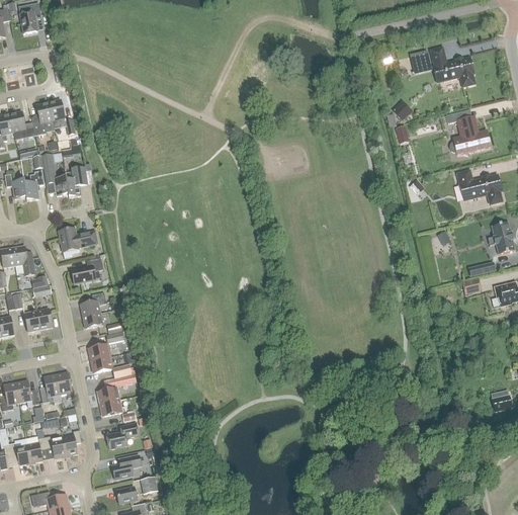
[(7,2),(9,11),(16,9),(14,1),(7,2)]
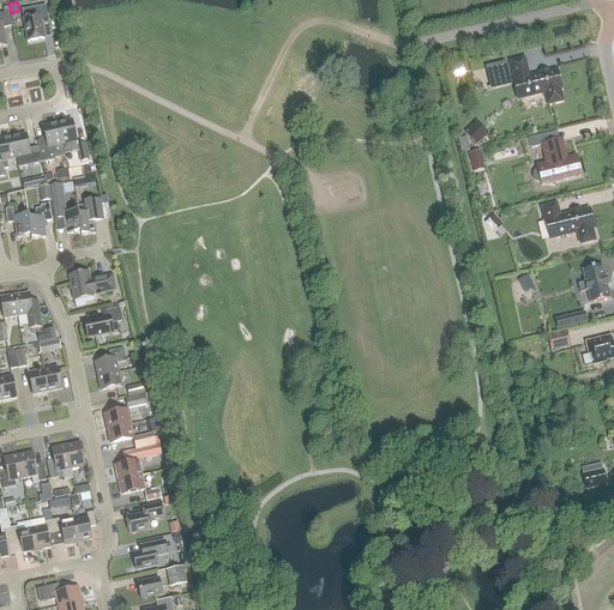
[(41,18),(48,17),(46,2),(30,6),(32,14),(23,16),(28,40),(44,36),(41,18)]
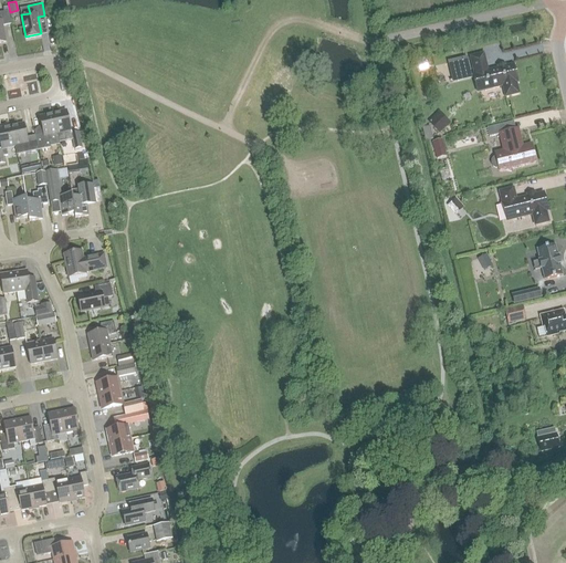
[(0,40),(6,40),(2,23),(11,22),(9,9),(0,10),(0,40)]
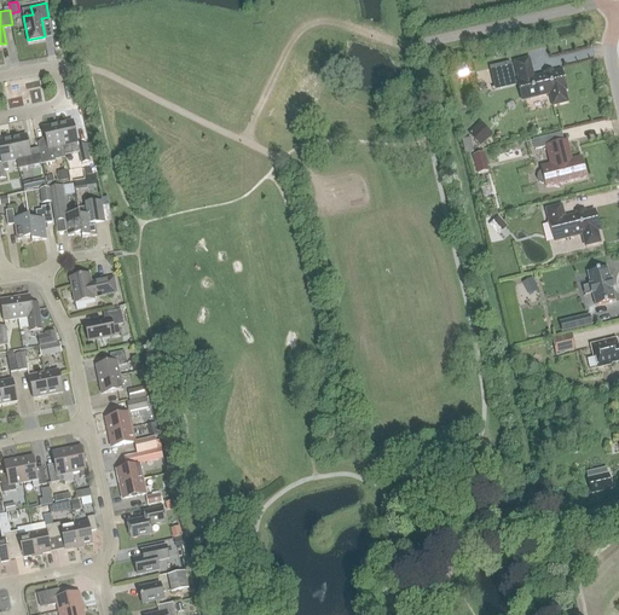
[(490,64),(496,87),(516,82),(510,59),(490,64)]
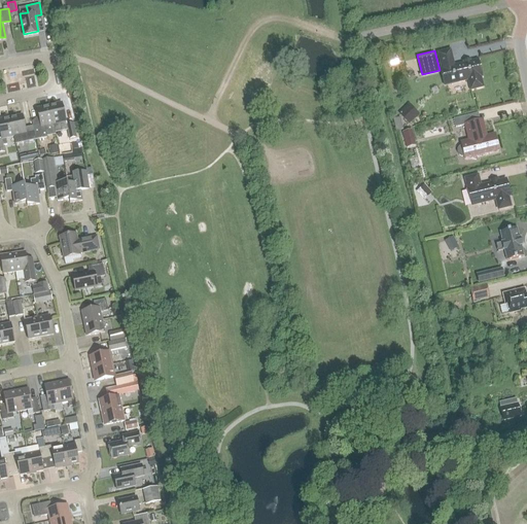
[(476,59),(440,67),(444,84),(468,78),(470,88),(482,84),(480,74),(482,74),(479,61),(476,59)]
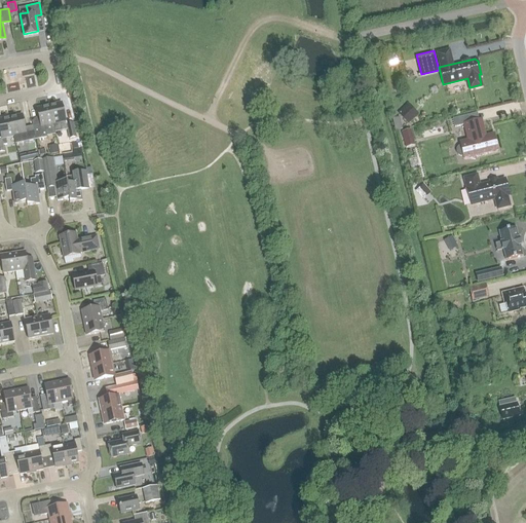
[(402,73),(390,76),(392,80),(395,80),(397,85),(403,84),(401,78),(403,77),(402,73)]
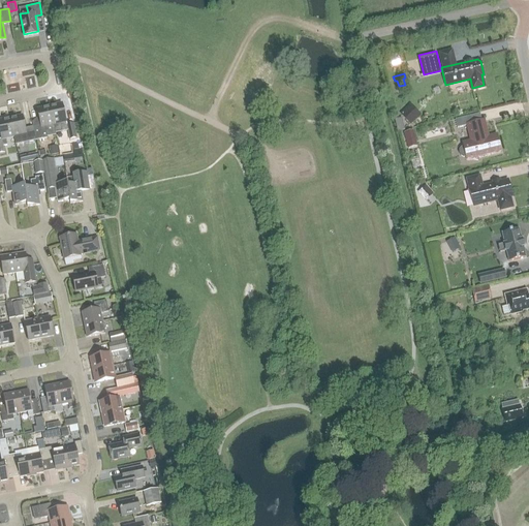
[(54,123),(60,122),(62,129),(67,128),(69,137),(76,135),(73,121),(66,123),(61,101),(49,104),(53,123),(54,123)]
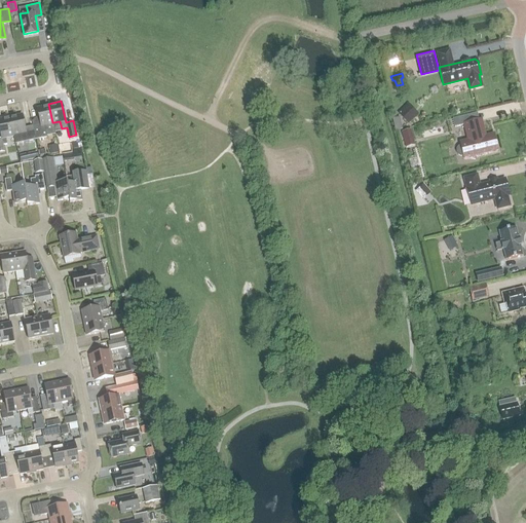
[(408,101),(398,110),(409,121),(418,111),(408,101)]
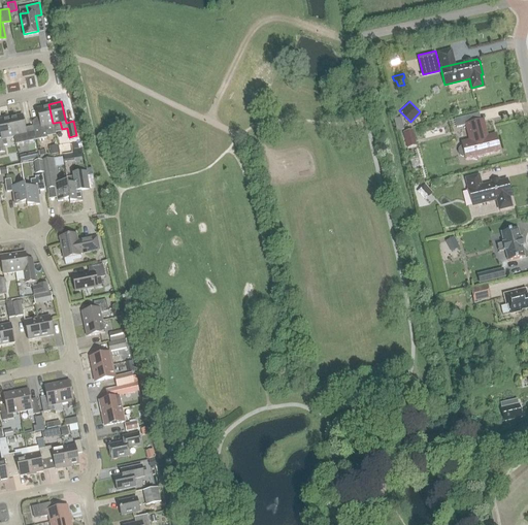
[(46,135),(46,134),(56,132),(54,123),(53,123),(48,104),(36,106),(39,121),(32,122),(32,125),(35,136),(35,138),(46,135)]
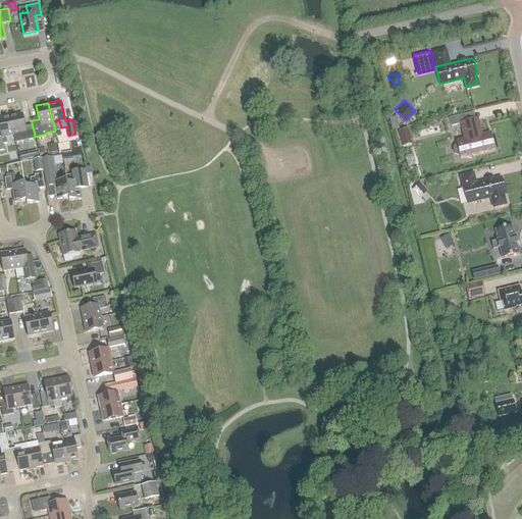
[(35,135),(32,123),(24,124),(21,111),(9,114),(13,134),(14,140),(35,135)]
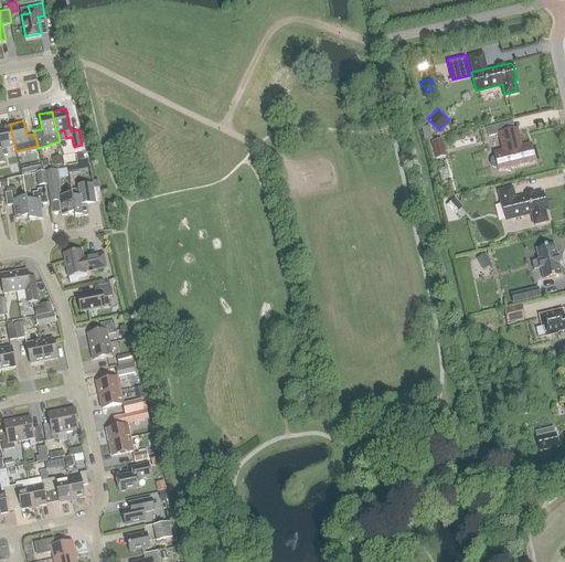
[(535,160),(532,147),(531,141),(521,144),(516,126),(503,129),(502,122),(486,125),(488,134),(499,131),(502,148),(493,150),(494,154),(492,156),(490,158),(490,161),(491,163),(494,166),(498,166),(498,169),(504,168),(511,169),(512,166),(535,160)]
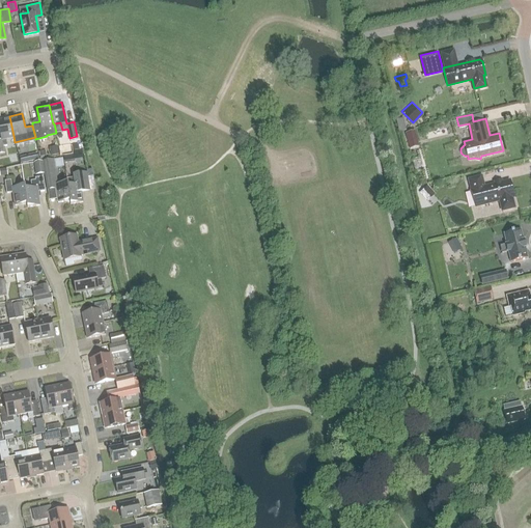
[(7,143),(6,137),(14,136),(9,116),(0,118),(0,134),(1,138),(0,138),(0,151),(5,151),(3,144),(7,143)]
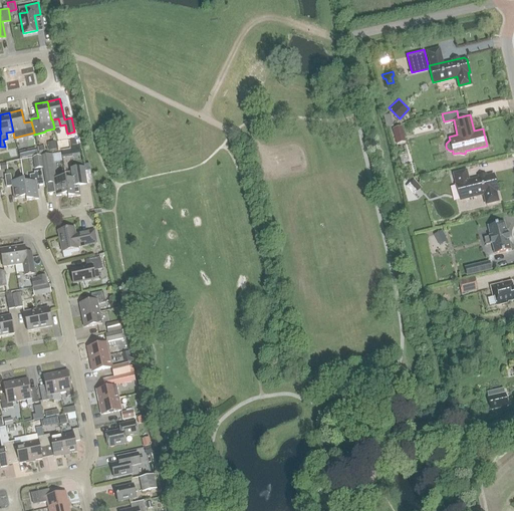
[(393,124),(390,112),(383,114),(387,126),(393,124)]
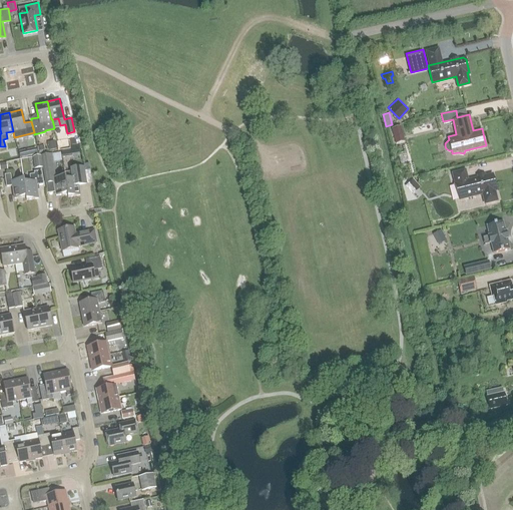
[(400,124),(392,126),(396,142),(404,139),(400,124)]
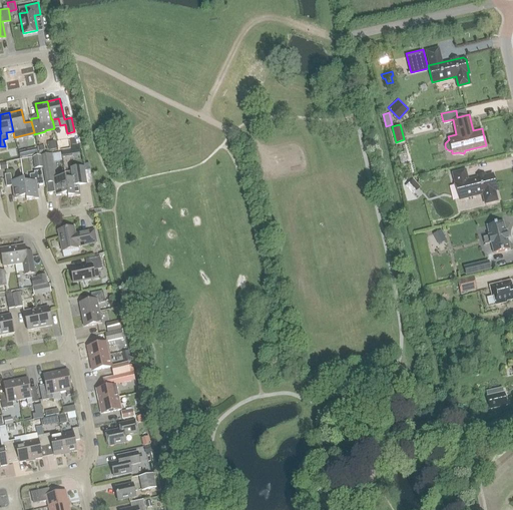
[(55,138),(47,140),(49,148),(57,147),(55,138)]
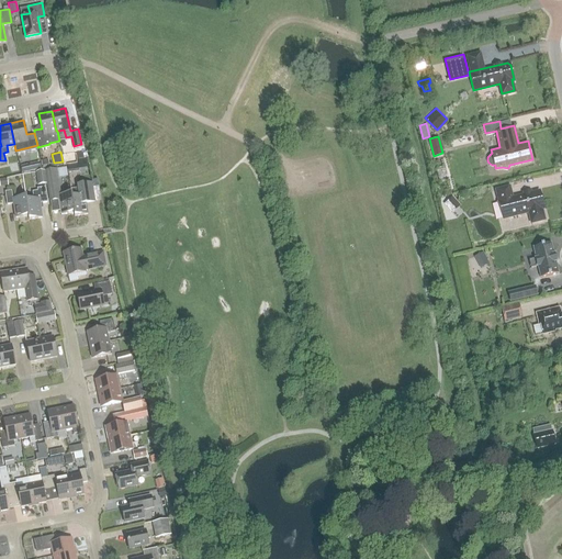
[(77,158),(78,161),(71,163),(68,163),(67,163),(67,164),(68,171),(79,169),(79,167),(88,166),(86,157),(77,158)]
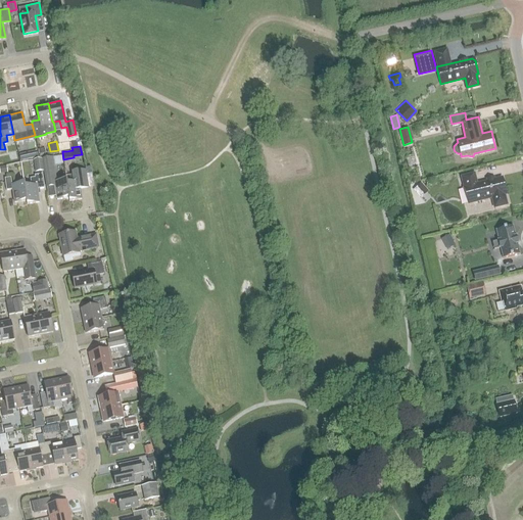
[(37,148),(18,152),(20,159),(39,155),(37,148)]
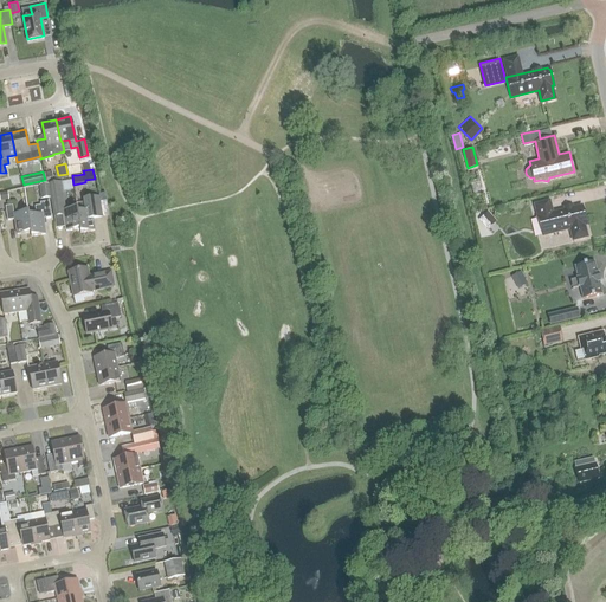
[(58,180),(49,181),(53,214),(63,213),(65,228),(79,227),(77,209),(77,206),(66,207),(62,180),(58,180)]
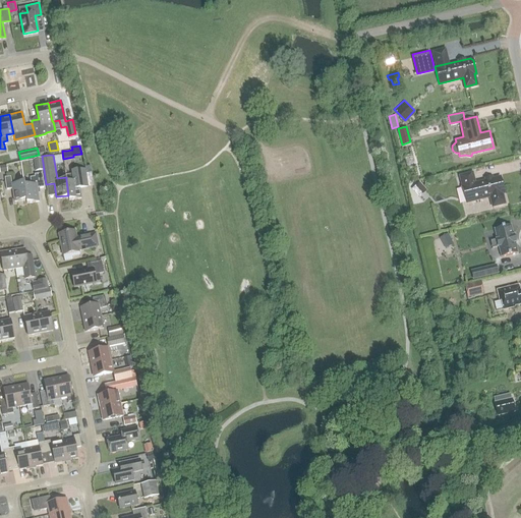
[(35,169),(44,168),(42,156),(34,158),(35,169)]
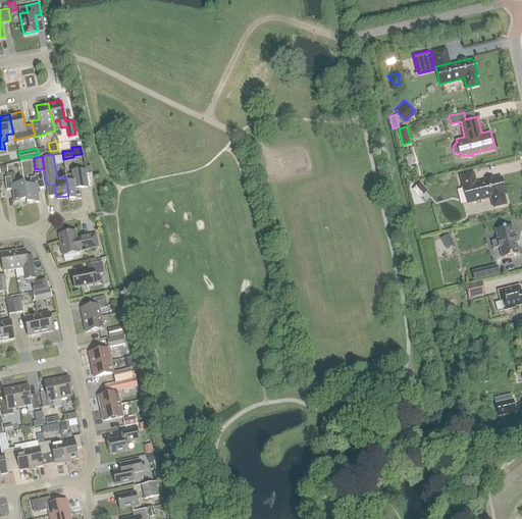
[(72,172),(65,173),(66,177),(66,180),(68,196),(68,199),(82,197),(80,187),(88,186),(88,183),(86,167),(71,169),(72,172)]
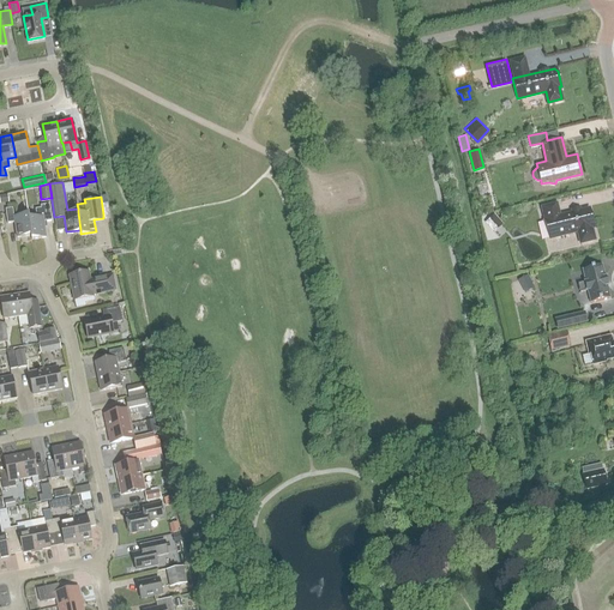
[(36,215),(29,216),(31,234),(30,234),(31,237),(46,235),(43,219),(52,218),(49,201),(40,203),(41,206),(35,206),(36,215)]
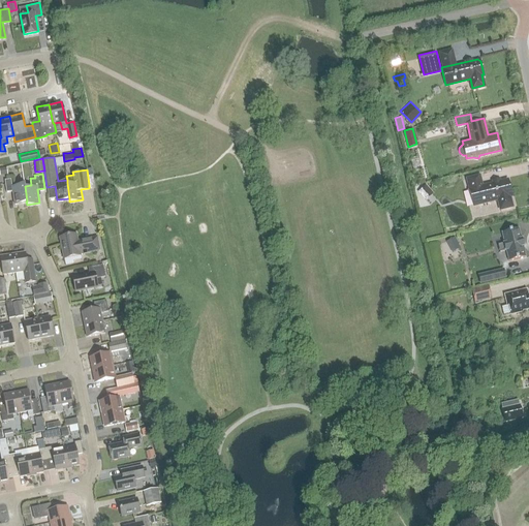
[(467,177),(470,188),(469,188),(473,204),(498,197),(500,208),(512,205),(509,194),(511,194),(507,178),(483,184),(479,174),(467,177)]
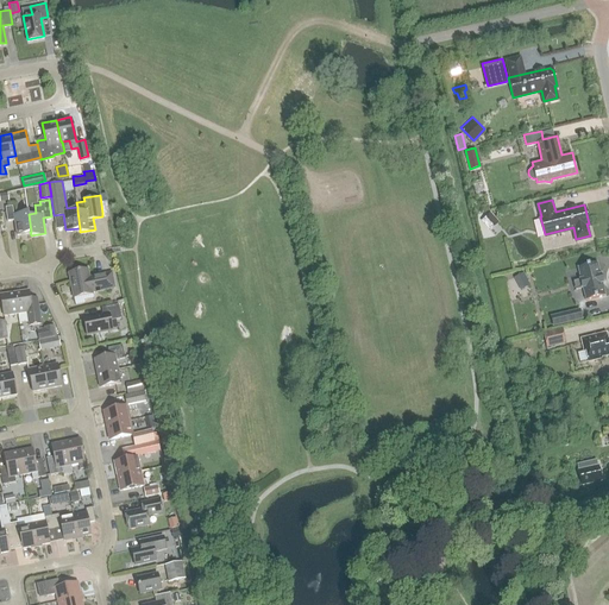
[(29,214),(27,210),(13,213),(12,205),(5,205),(7,219),(14,218),(17,233),(30,232),(31,232),(29,214)]
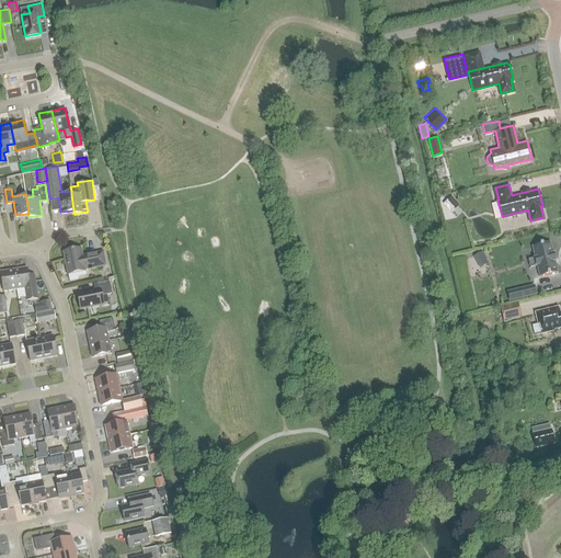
[(459,203),(451,194),(444,202),(451,211),(459,203)]
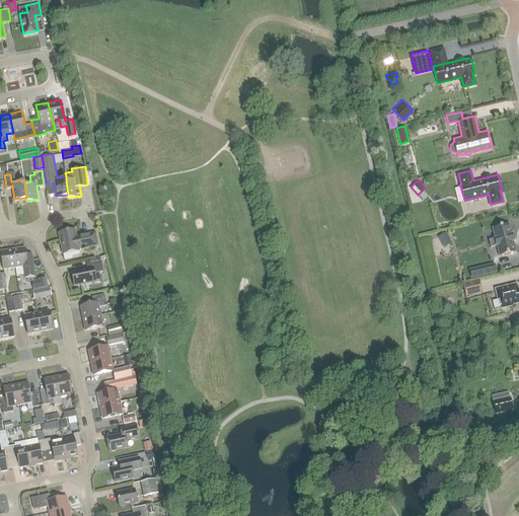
[(495,236),(489,238),(491,245),(497,244),(500,254),(515,250),(513,240),(514,239),(512,232),(511,232),(509,222),(493,226),(495,236)]
